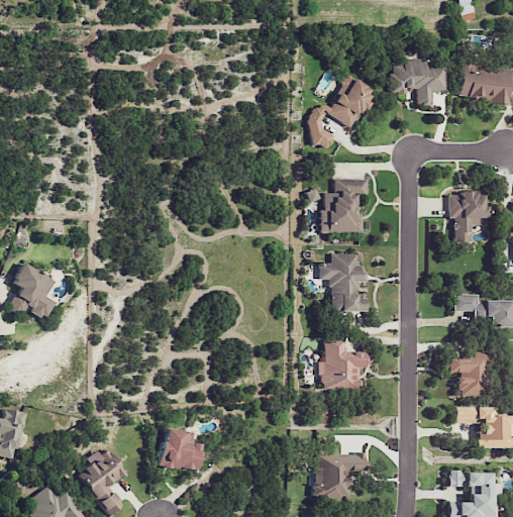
[(457,0),(460,21),(477,18),(473,0),(457,0)]
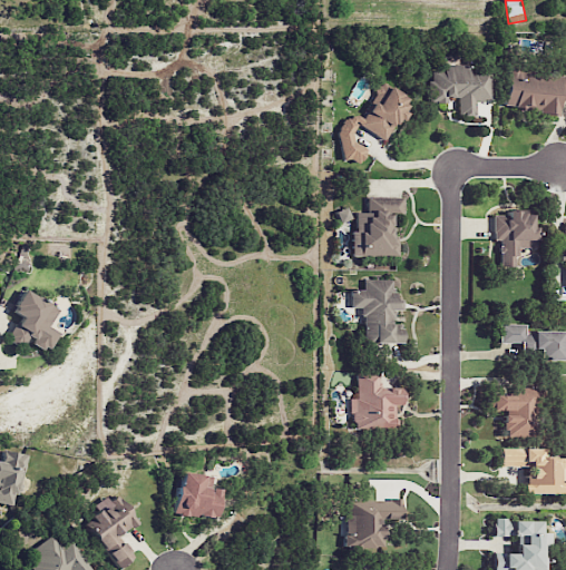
[(460,115),(477,115),(477,100),(495,100),(495,67),(449,68),(449,69),(432,70),(432,102),(449,102),(449,98),(460,97),(460,115)]
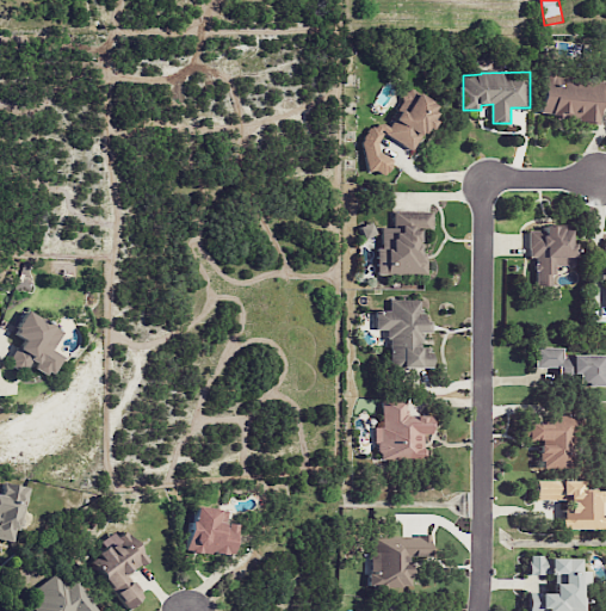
[(599,121),(601,98),(605,98),(605,79),(545,73),(540,115),(599,121)]
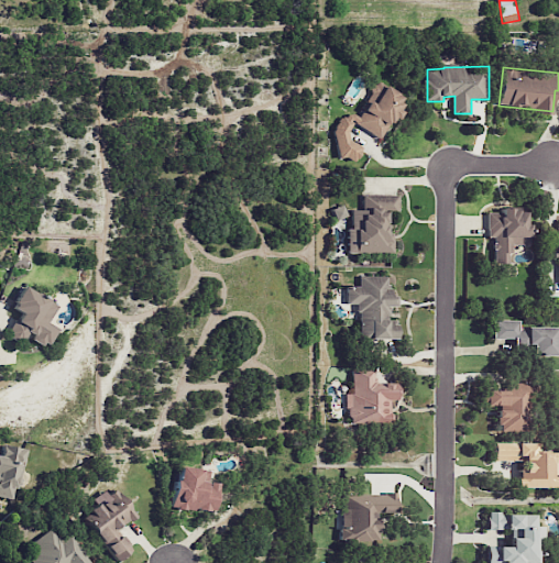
[(383,139),(394,118),(399,117),(405,108),(402,94),(384,84),(373,85),(374,91),(364,108),(365,117),(360,113),(343,116),(336,130),(339,154),(351,161),(358,159),(365,146),(351,140),(350,133),(355,123),(383,139)]
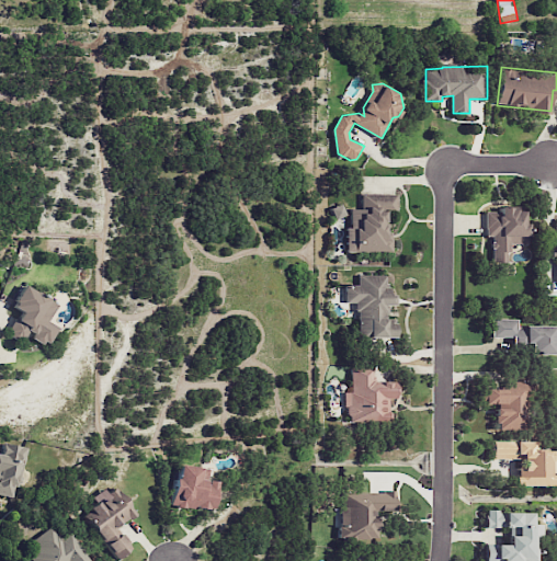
[(348,251),(394,251),(394,231),(390,231),(390,219),(387,219),(387,213),(399,213),(399,194),(364,194),(364,209),(352,209),(352,227),(349,227),(348,251)]
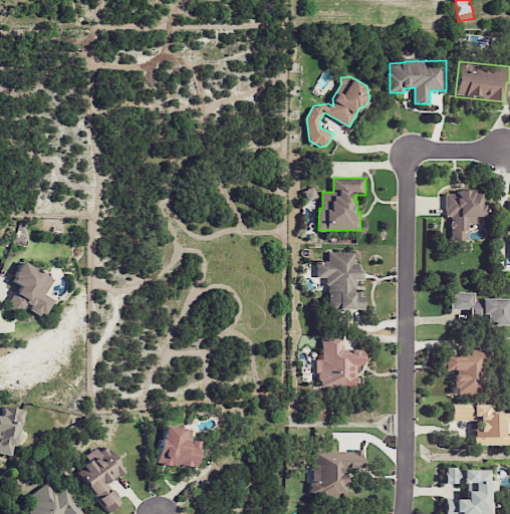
[(308,201),(319,198),(315,187),(304,190),(308,201)]
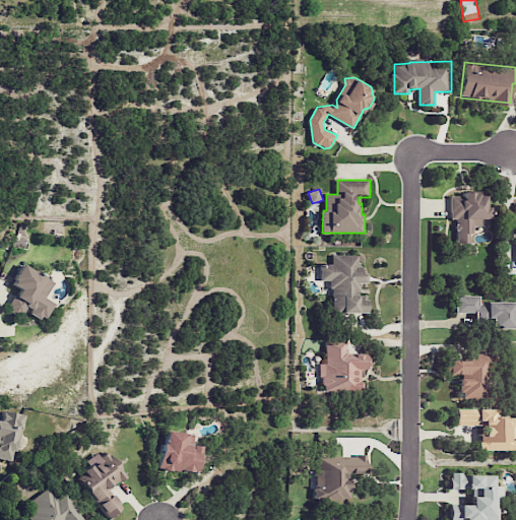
[(452,196),(452,218),(458,218),(458,242),(474,242),(474,225),(490,226),(491,193),(464,193),(464,196),(452,196)]
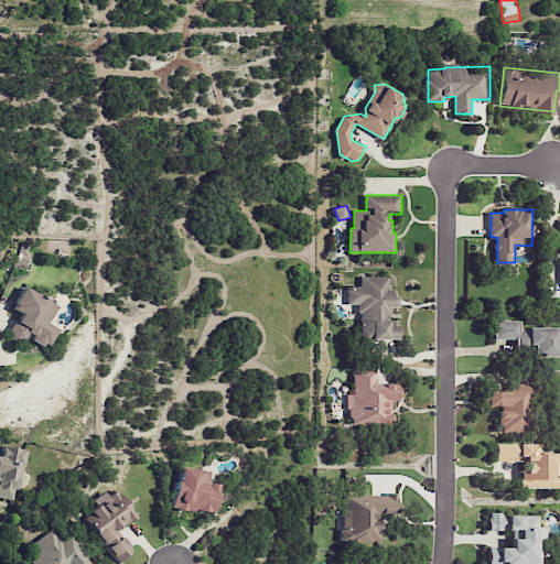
[(400,339),(400,321),(391,321),(391,306),(398,306),(399,296),(391,296),(391,277),(363,275),(363,286),(350,286),(350,304),(362,304),(362,339),(400,339)]
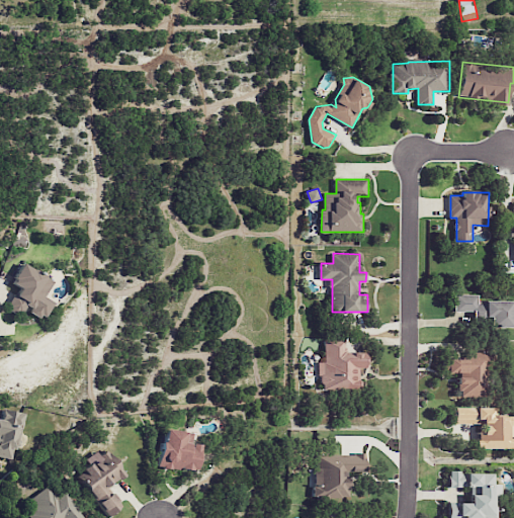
[(55,279),(23,263),(13,282),(20,286),(9,310),(22,316),(26,309),(47,319),(55,301),(46,297),(55,279)]
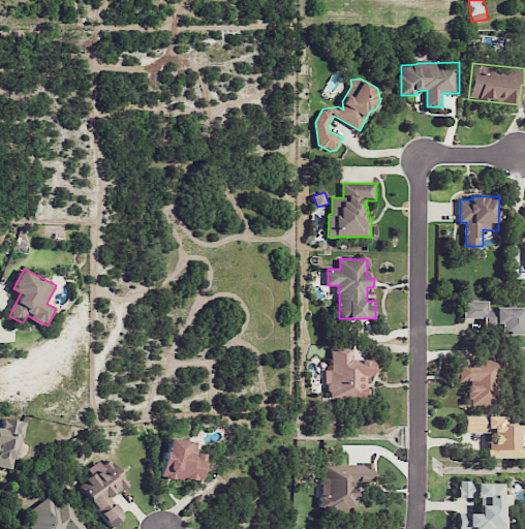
[(524,307),(489,308),(489,301),(465,301),(465,317),(485,318),(485,323),(500,323),(500,334),(524,334),(524,307)]
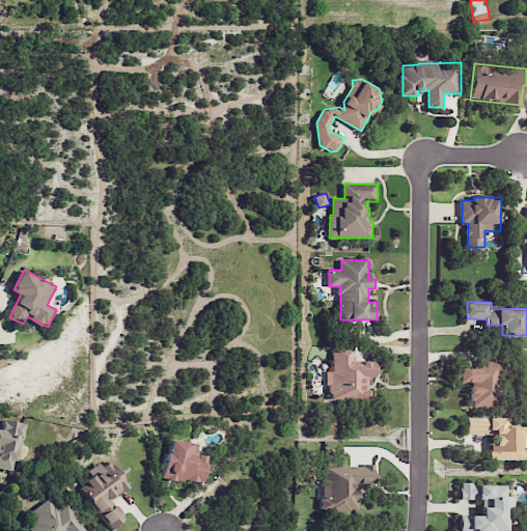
[(334,350),(335,370),(329,370),(331,400),(371,398),(370,378),(378,376),(377,356),(356,357),(355,347),(334,350)]
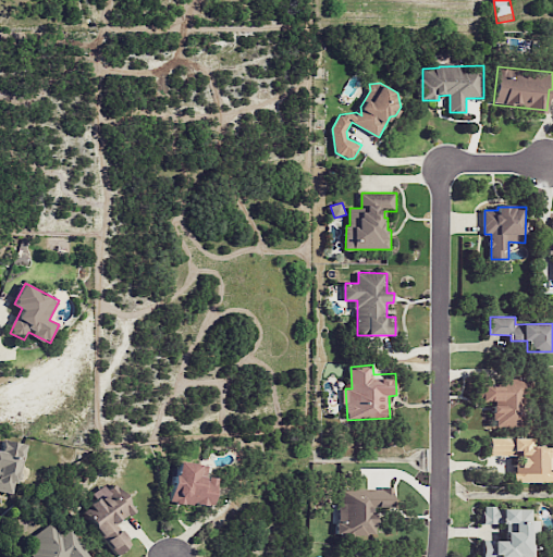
[(482,401),(492,401),(492,425),(523,426),(524,397),(529,397),(530,379),(504,379),(504,384),(483,384),(482,401)]
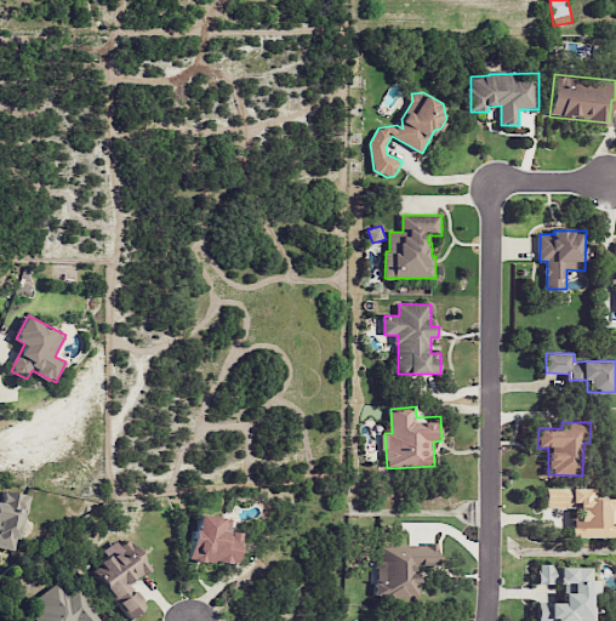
[(615,499),(592,499),(592,489),(545,488),(545,508),(574,508),(574,537),(615,537),(615,499)]
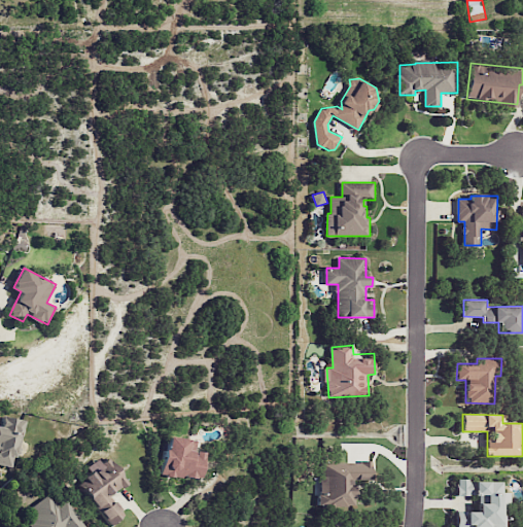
[(26,420),(4,416),(2,426),(0,425),(0,464),(16,467),(26,420)]
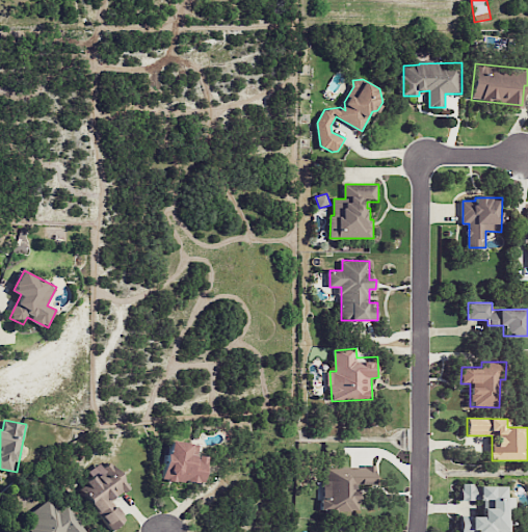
[(204,483),(206,456),(190,454),(191,443),(168,441),(165,480),(204,483)]
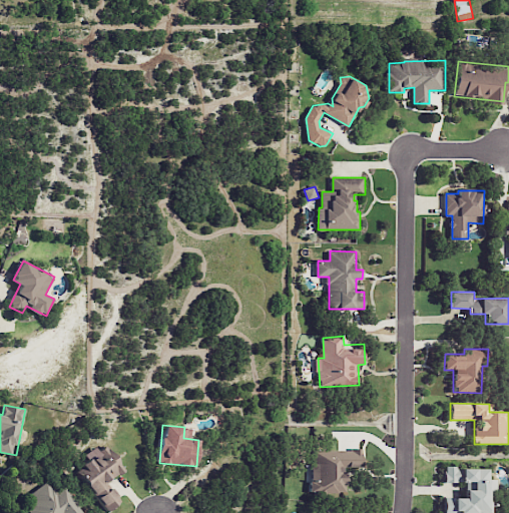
[(107,511),(121,502),(108,482),(125,470),(108,445),(98,451),(100,454),(78,469),(107,511)]
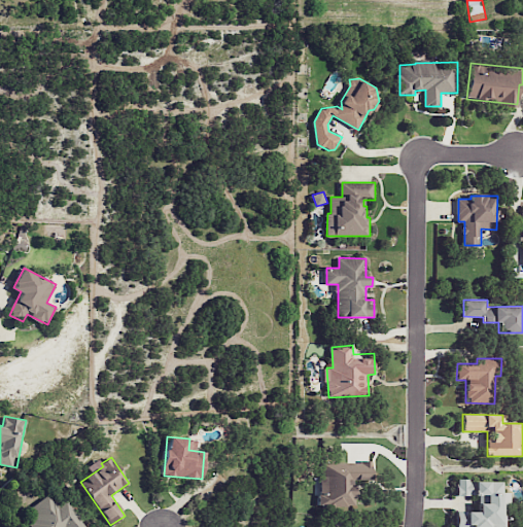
[(322,462),(321,505),(356,505),(356,480),(373,480),(373,462),(322,462)]
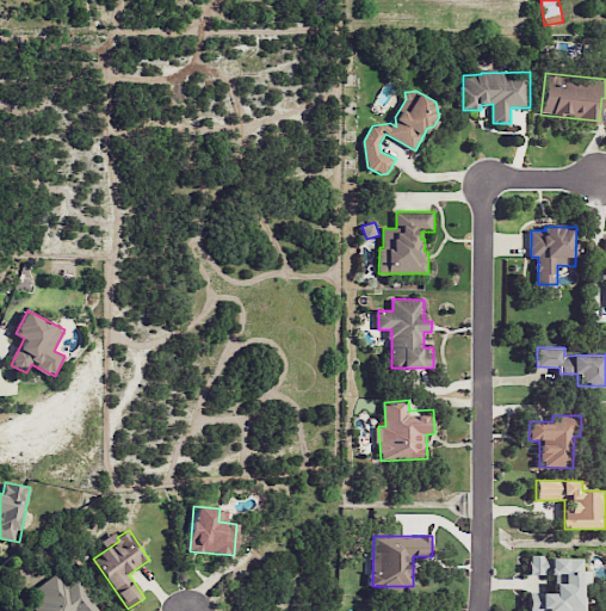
[(527,610),(589,610),(589,571),(582,571),(582,557),(529,557),(529,574),(552,574),(552,593),(527,593),(527,610)]
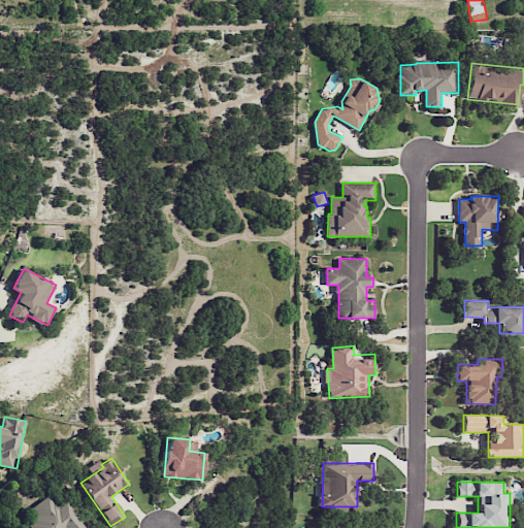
[(86,527),(69,500),(59,506),(52,495),(34,505),(39,514),(30,520),(34,527),(32,527),(86,527)]
